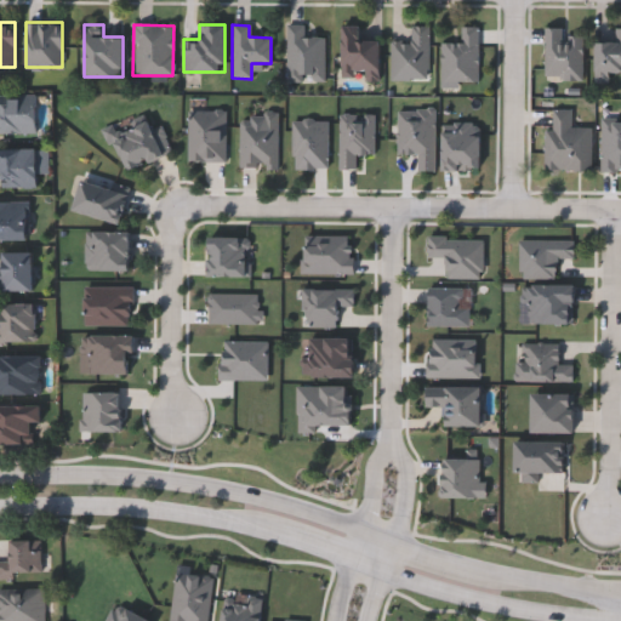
[(285,80),(285,24),(302,24),(302,36),(323,36),(323,80),(285,80)]
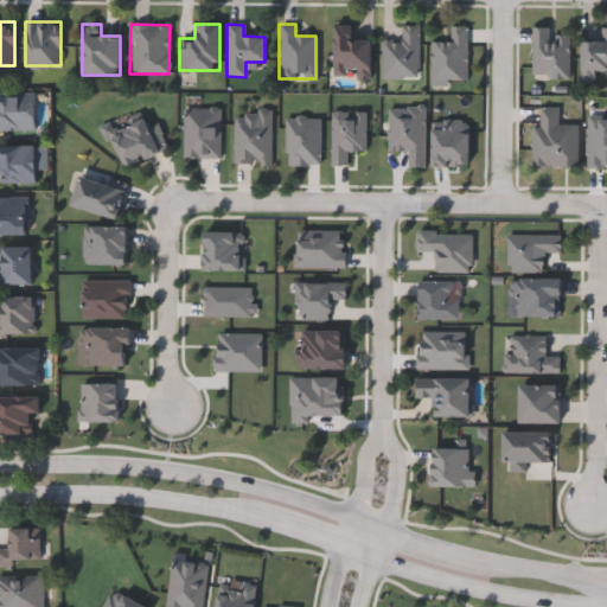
[(355,80),(355,75),(333,75),(333,25),(352,25),(352,39),(371,39),(370,80),(355,80)]
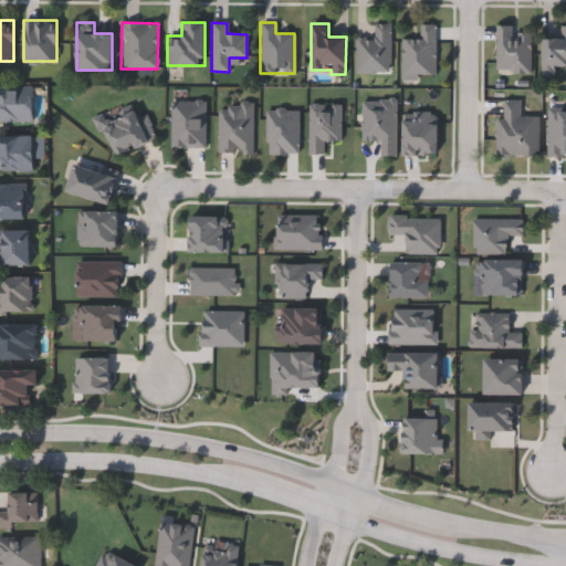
[(355,73),(355,38),(374,38),(374,24),(388,24),(388,73),(355,73)]
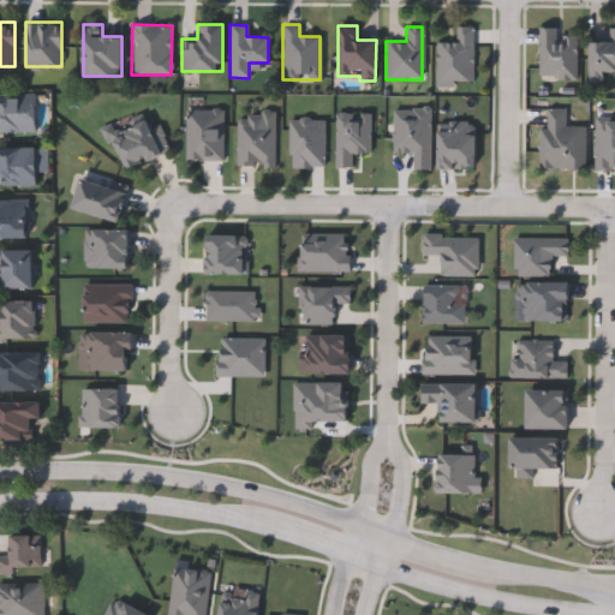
[(471,81),(435,81),(436,42),(455,42),(457,27),(473,27),(471,81)]
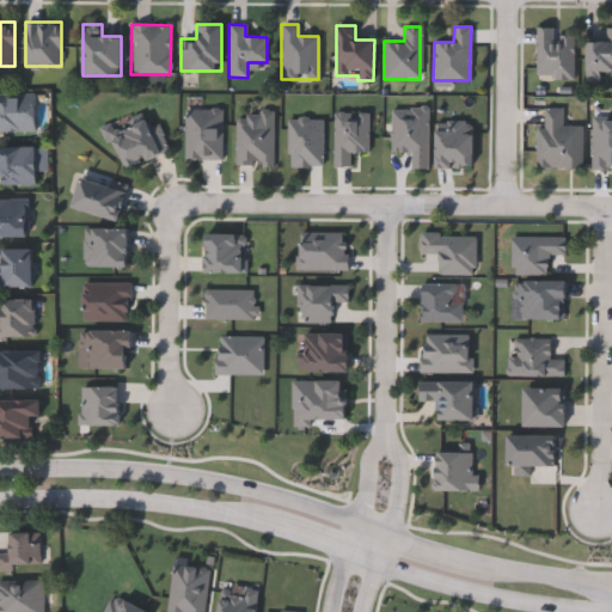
[(554,34),(574,34),(574,79),(536,79),(536,26),(554,26),(554,34)]
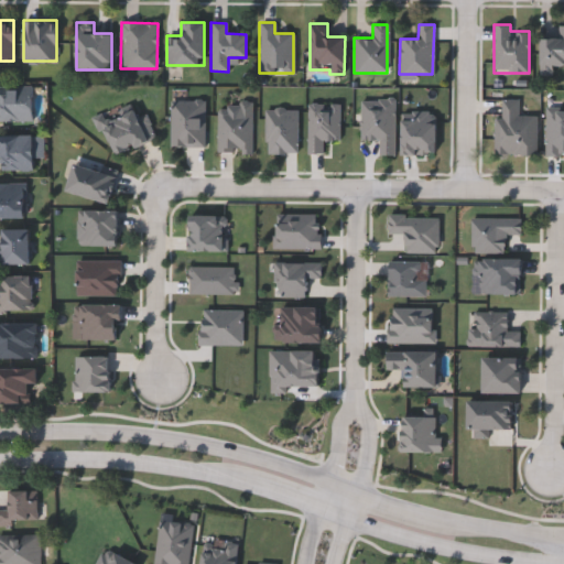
[(563,65),(552,65),(552,75),(540,75),(540,31),(555,31),(555,25),(563,25),(563,65)]
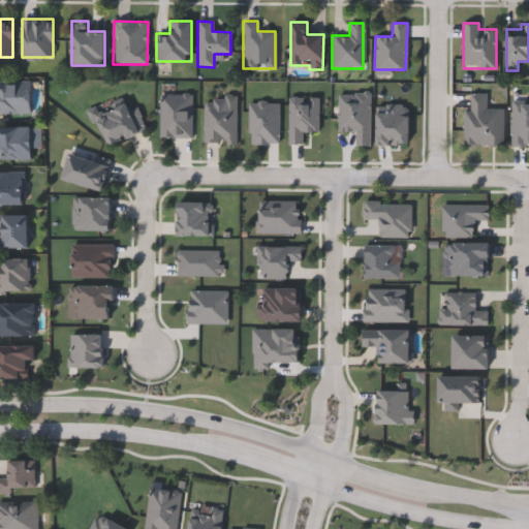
[(0,114),(0,81),(30,81),(30,114),(0,114)]
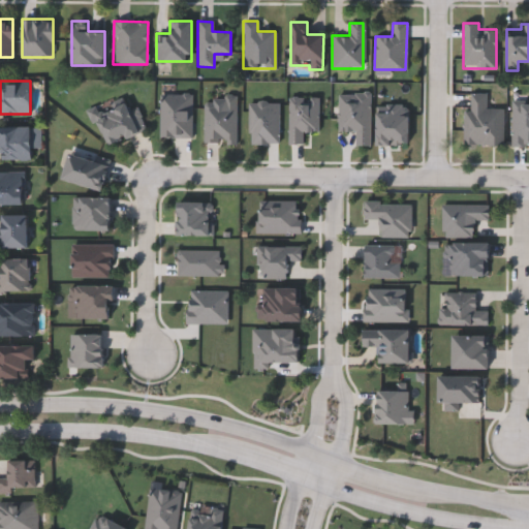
[(463,111),(470,111),(470,94),(487,94),(487,109),(503,109),(503,146),(463,146),(463,111)]
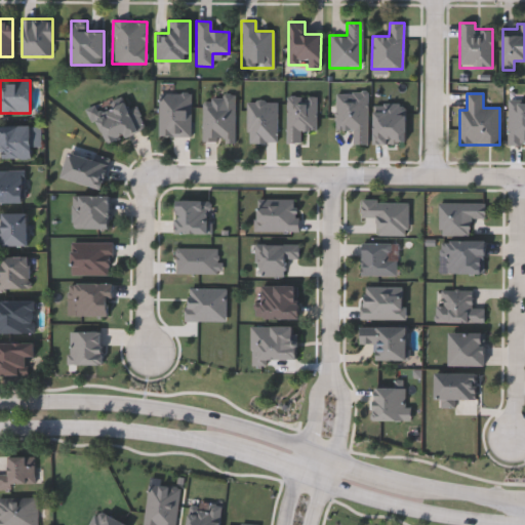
[(221,102),(221,94),(234,94),(234,143),(202,142),(202,102),(221,102)]
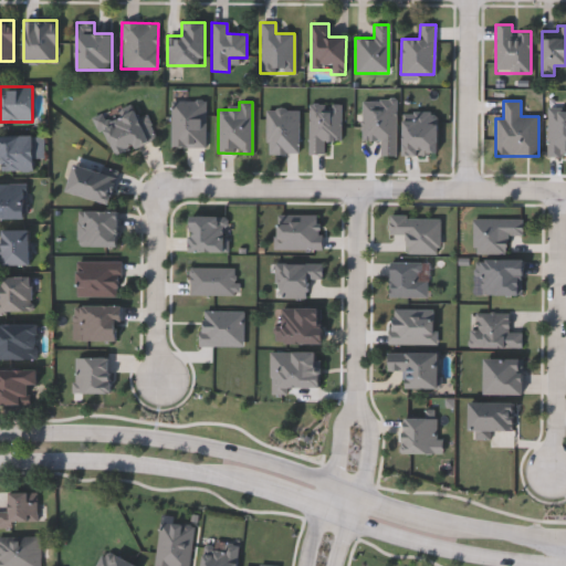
[(117,156),(104,125),(136,112),(138,118),(146,115),(156,138),(117,156)]
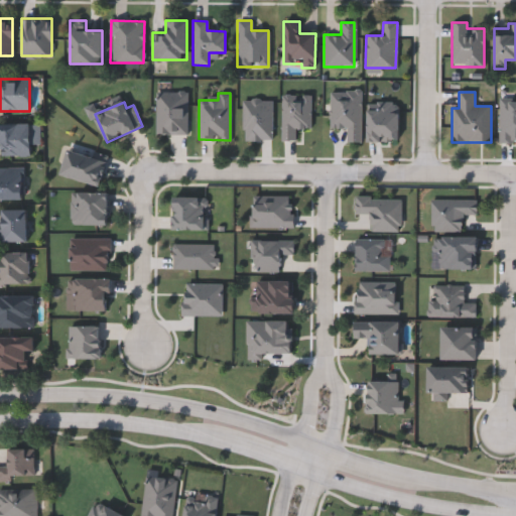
[(29,156),(0,156),(0,123),(29,123),(29,156)]
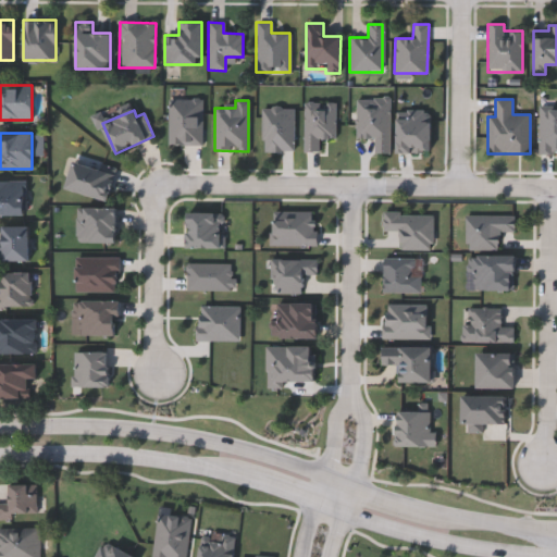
[(73,162),(115,173),(108,200),(66,189),(73,162)]
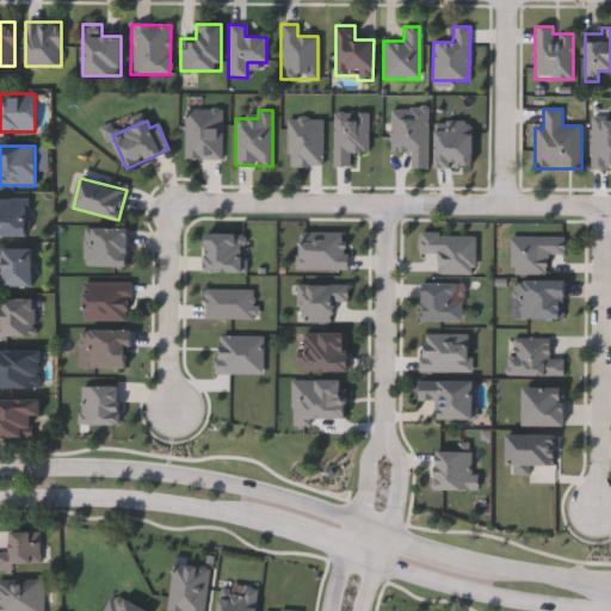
[(0,198),(26,198),(26,236),(0,236),(0,198)]
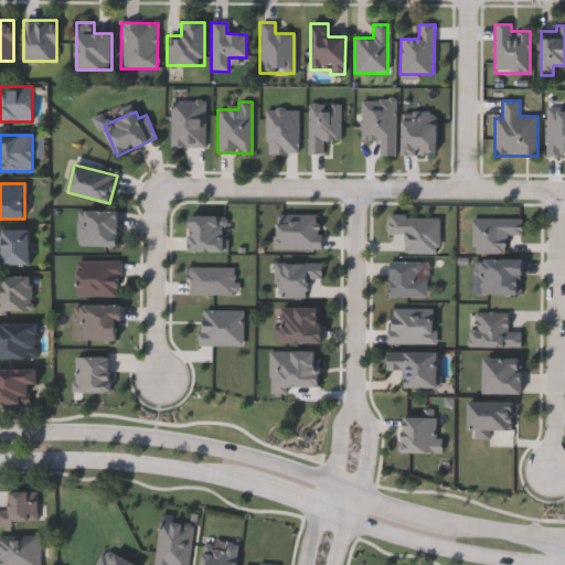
[(77,245),(77,211),(118,211),(118,245),(77,245)]
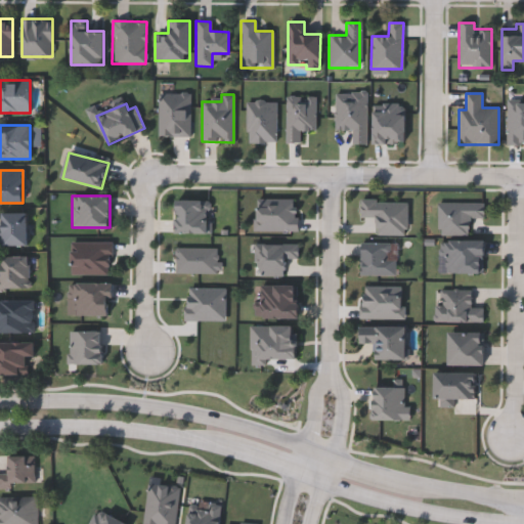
[(174,233),(174,200),(210,200),(210,233),(174,233)]
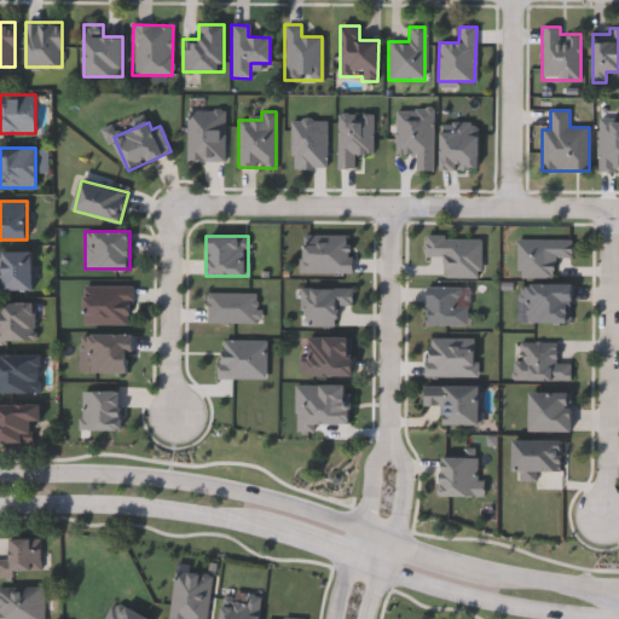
[(0,290),(0,275),(3,275),(3,252),(32,252),(33,290),(0,290)]
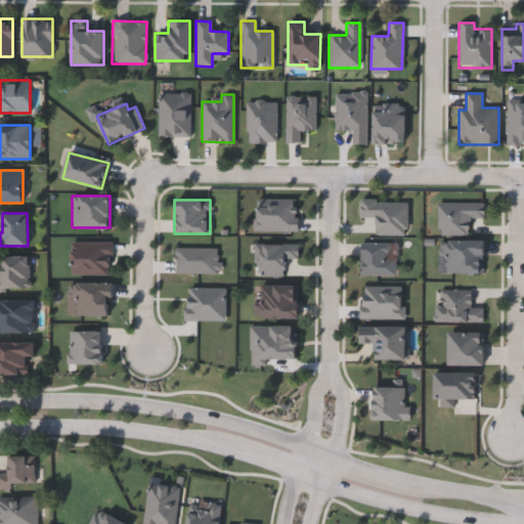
[(484,241),(484,272),(445,272),(445,241),(484,241)]
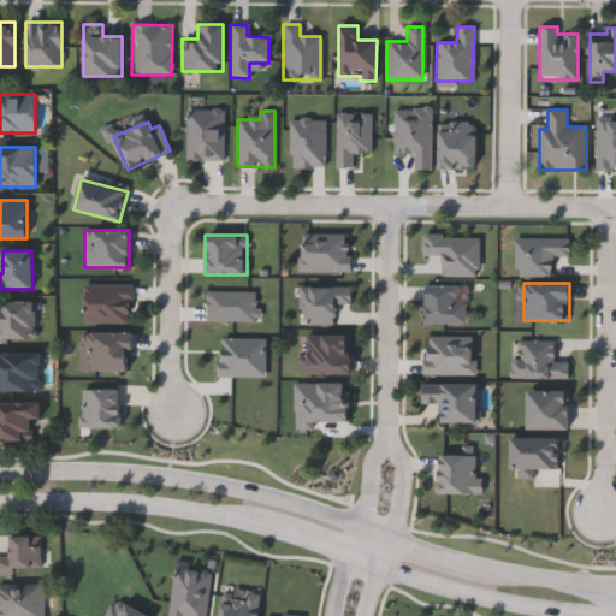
[(300,324),(301,286),(349,286),(349,304),(336,304),(336,324),(300,324)]
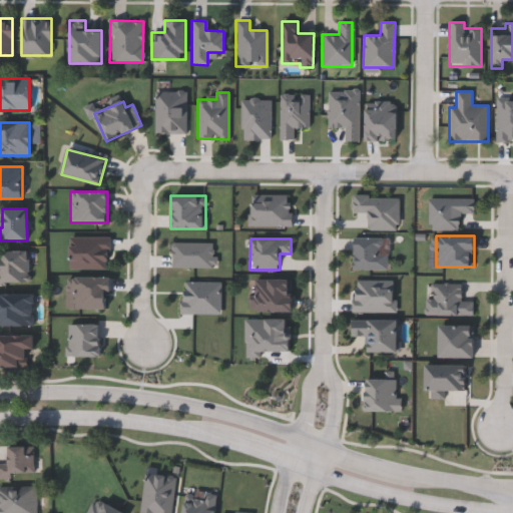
[(354,239),(385,239),(385,269),(354,269),(354,239)]
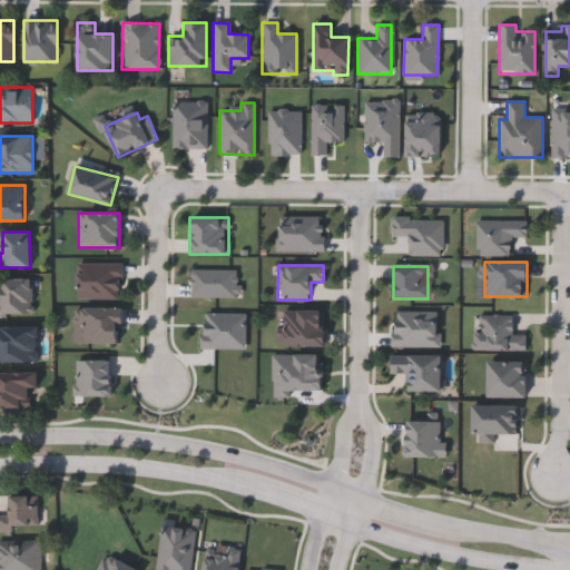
[(0,301),(1,301),(1,278),(32,278),(32,317),(0,317),(0,301)]
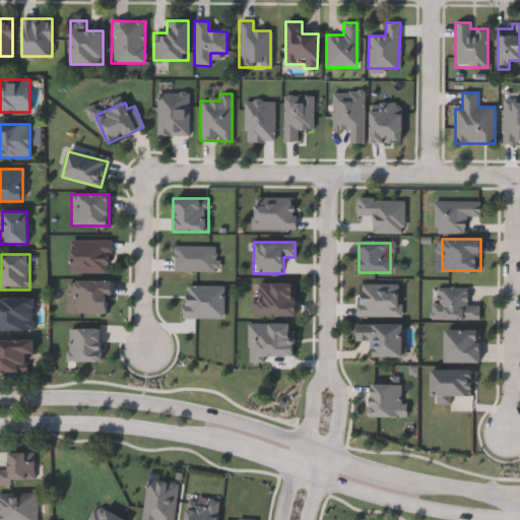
[(110,313),(74,313),(74,296),(66,296),(66,281),(110,281),(110,313)]
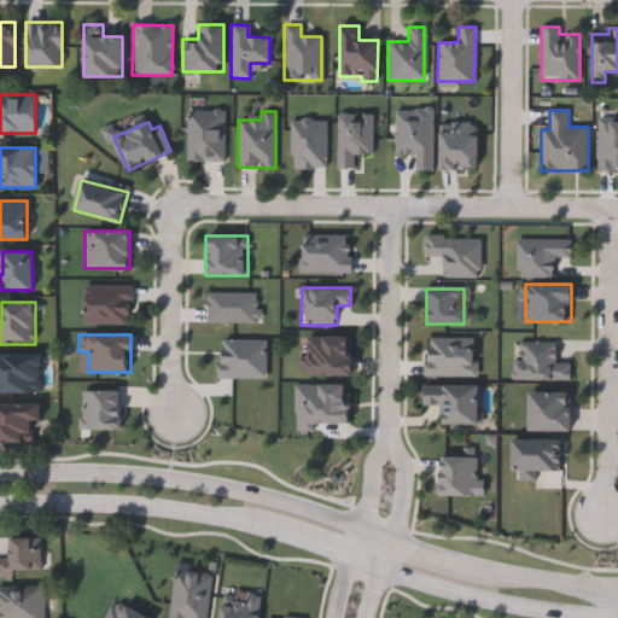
[(353,337),(351,377),(304,375),(305,336),(353,337)]
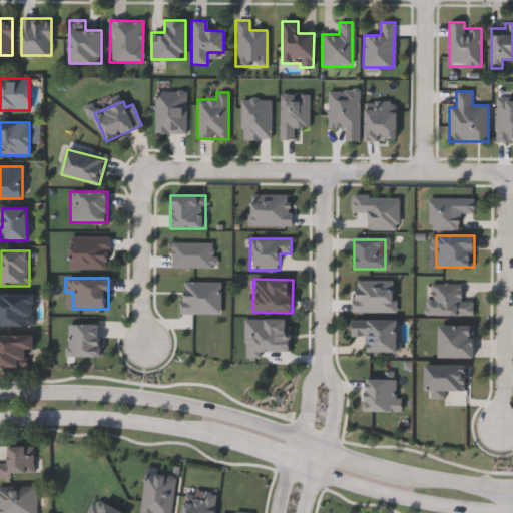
[(181,313),(181,282),(219,282),(219,313),(181,313)]
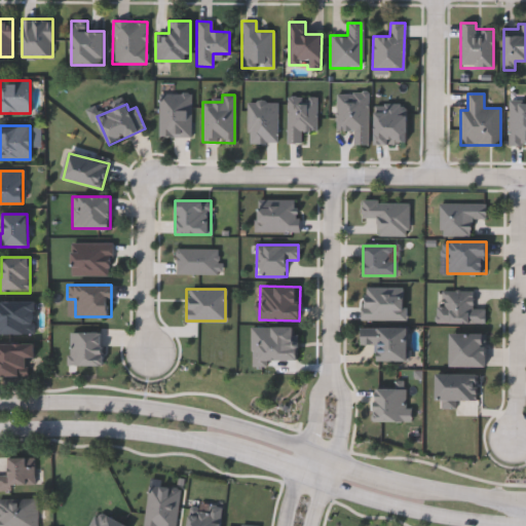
[(435,323),(436,305),(441,306),(441,290),(473,291),(473,306),(485,306),(485,324),(435,323)]
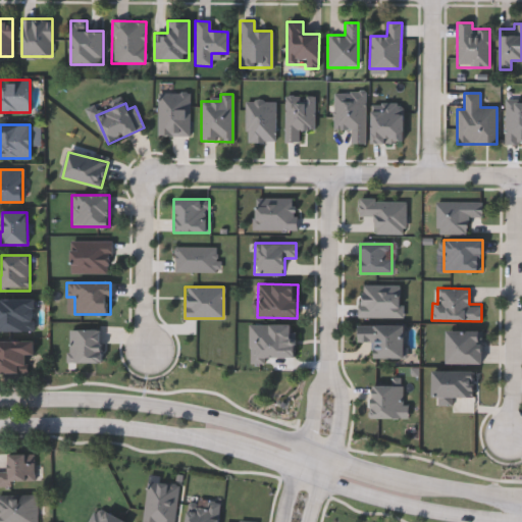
[(0,299),(34,299),(34,331),(0,331),(0,299)]
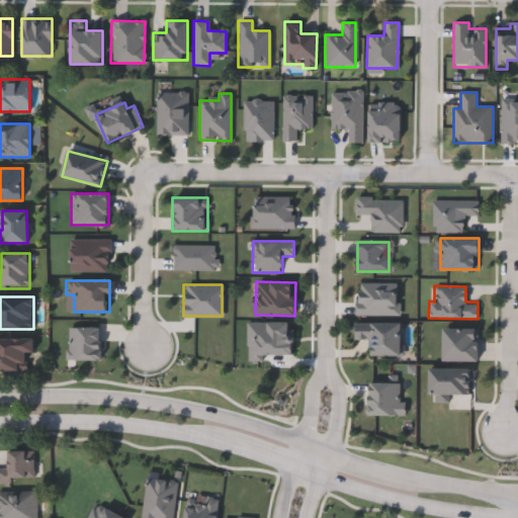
[(402,322),(403,355),(370,356),(370,339),(356,340),(355,323),(402,322)]
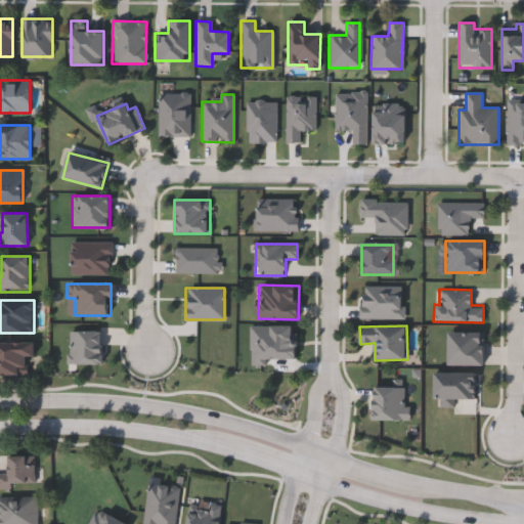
[(483,365),(448,365),(448,333),(483,333),(483,365)]
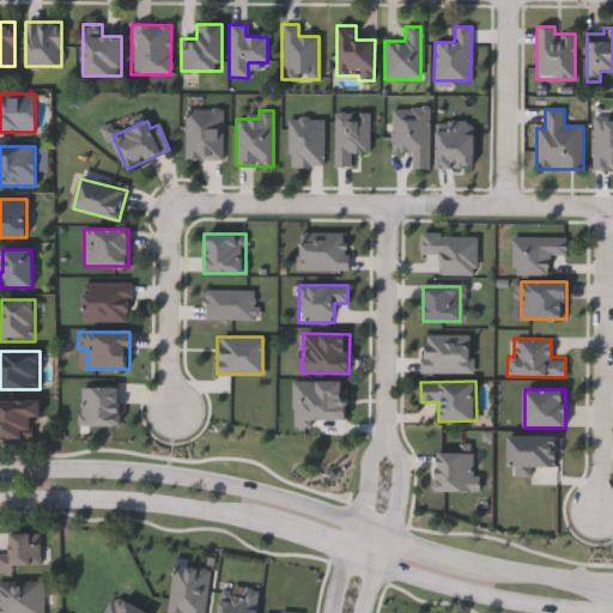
[(40,417),(32,417),(32,439),(0,439),(0,401),(40,401),(40,417)]
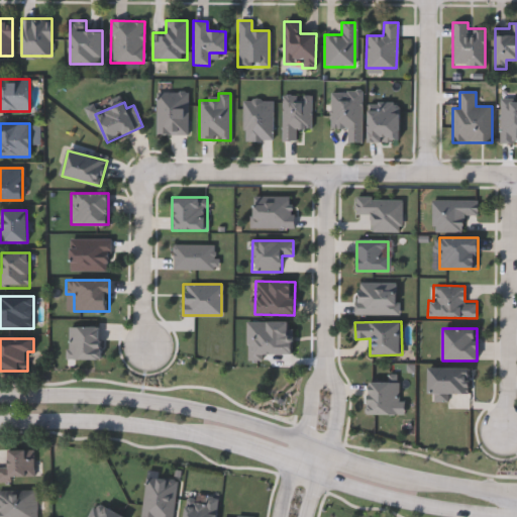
[(0,481),(0,468),(8,468),(9,449),(34,449),(33,482),(0,481)]
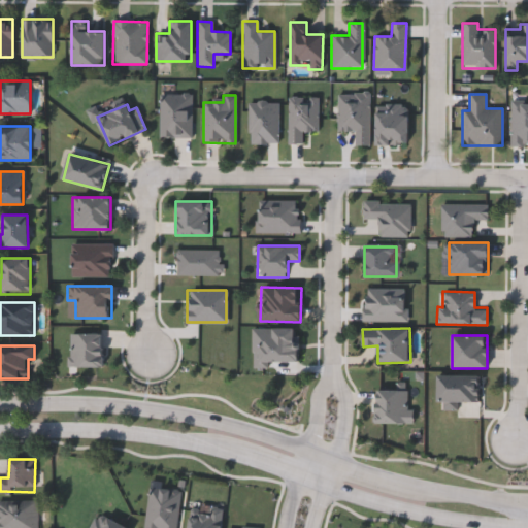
[(0,527),(0,500),(36,500),(36,527),(0,527)]
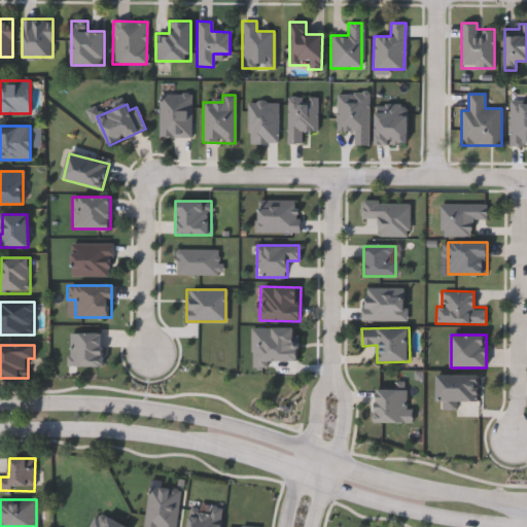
[(220,526),(187,526),(190,504),(221,508),(219,524),(221,525),(220,526)]
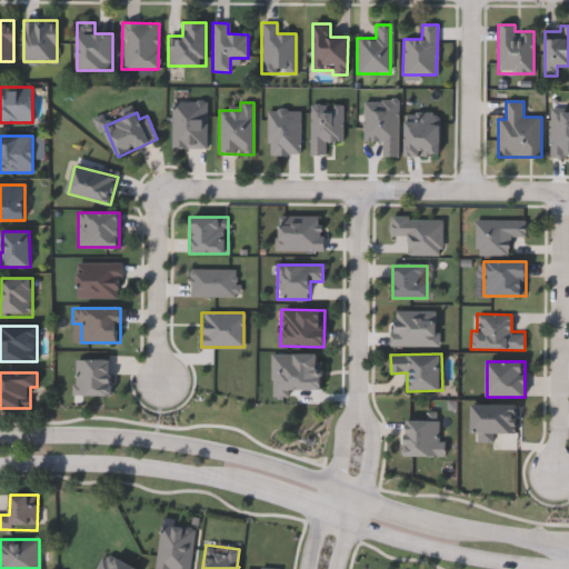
[(96,568),(102,553),(141,568),(140,568),(96,568)]
